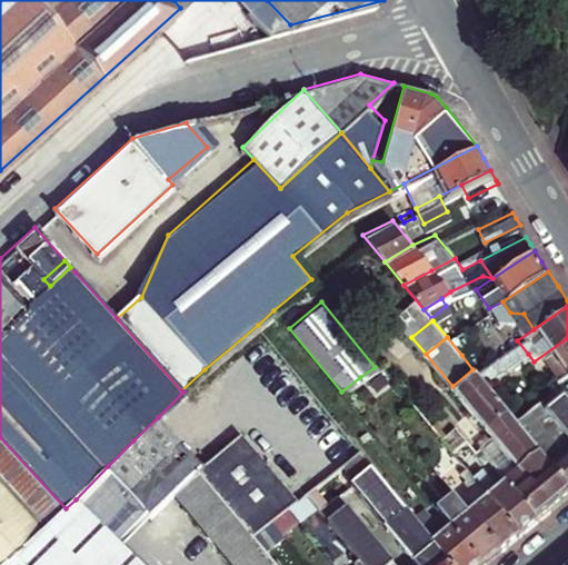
[(554,379),(567,369),(567,368),(567,338),(534,362),(549,382),(554,379)]
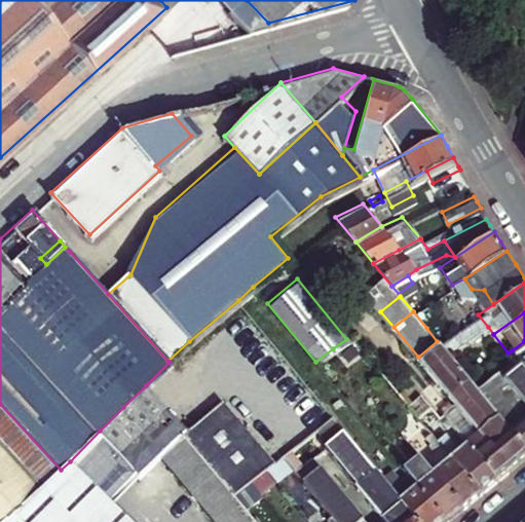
[(478,314),(437,341),(447,353),(488,327),(478,314)]
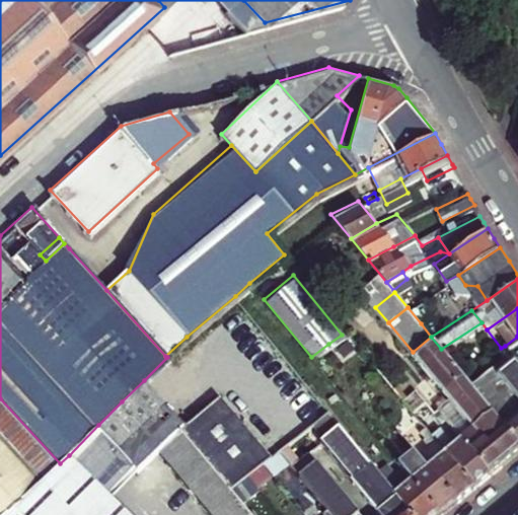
[(441,349),(431,337),(413,352),(461,411),(472,425),(459,436),(489,470),(504,458),(517,446),(517,442),(503,424),(469,382),(441,349)]
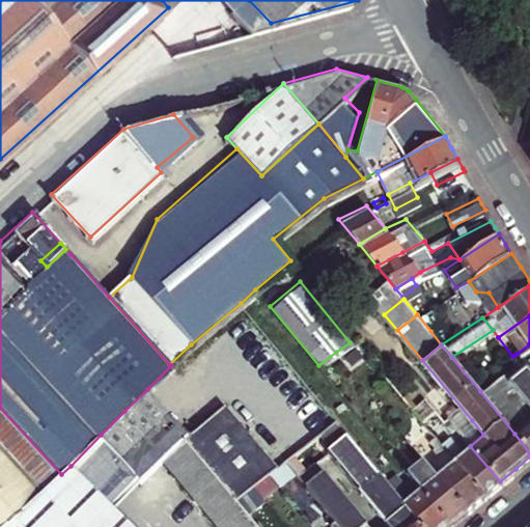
[(529,369),(529,345),(529,344),(517,354),(522,360),(529,369)]
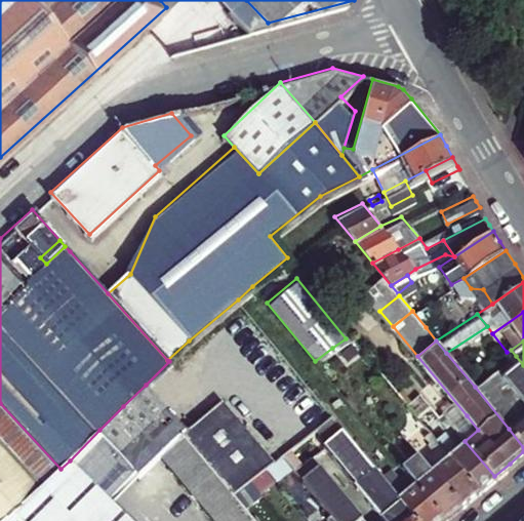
[(497,370),(523,404),(523,415),(509,429),(523,447),(523,365),(516,356),(497,370)]
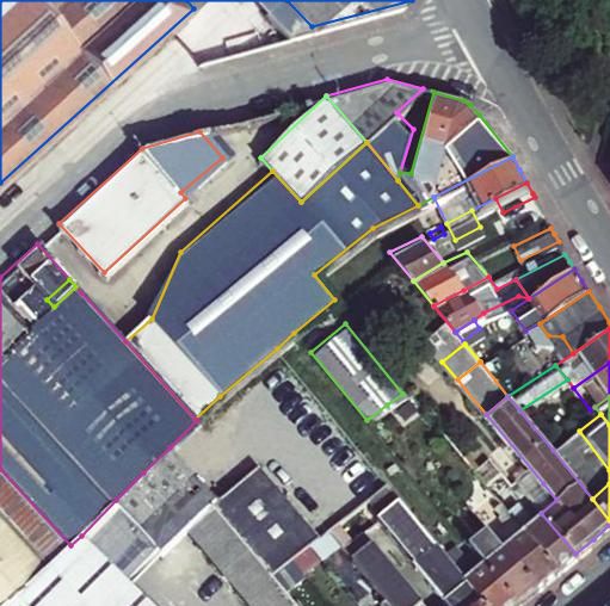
[(609,470),(579,431),(553,450),(592,499),(609,483),(609,470)]
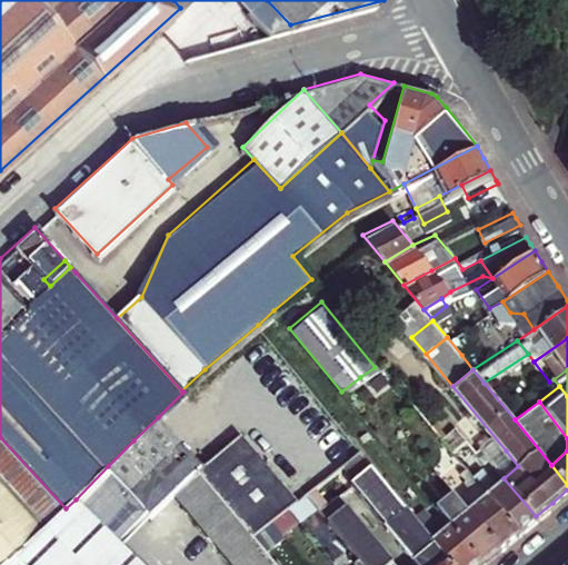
[(158,417),(133,440),(172,489),(232,564),(278,564),(253,533),(200,468),(158,417)]
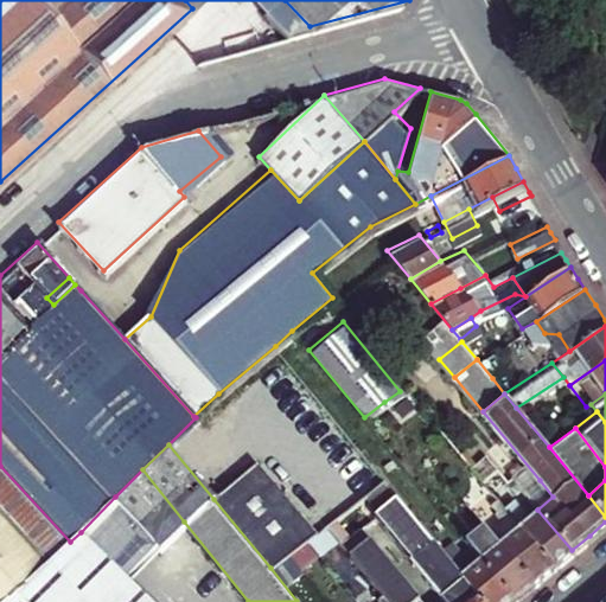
[(470,463),(482,479),(496,467),(484,452),(470,463)]
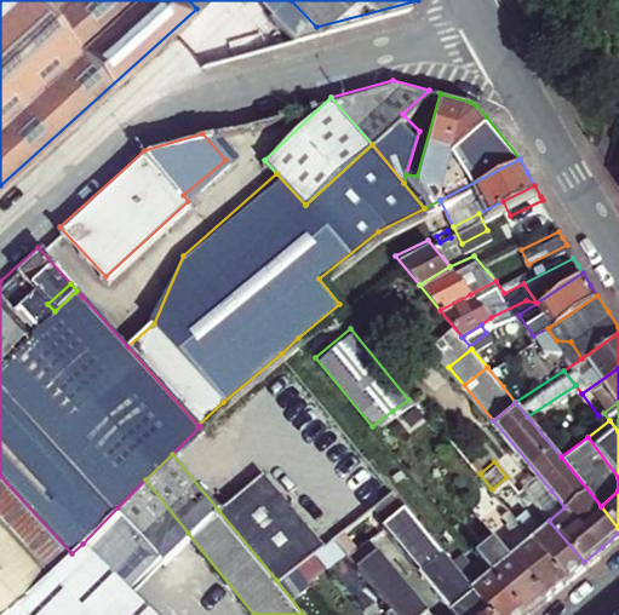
[(263,471),(218,510),(276,580),(324,542),(263,471)]
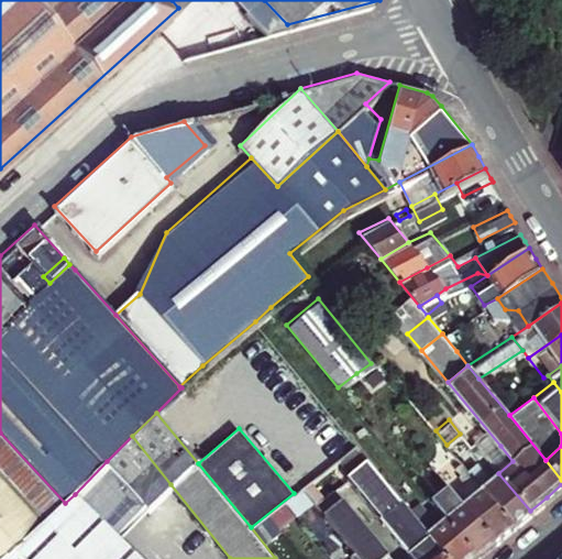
[(322,446),(335,462),(356,445),(343,429),(322,446)]
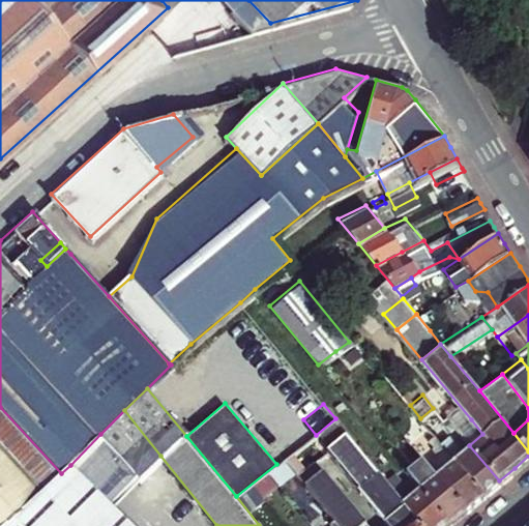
[(130,525),(108,502),(70,465),(61,473),(0,407),(0,525),(130,525)]
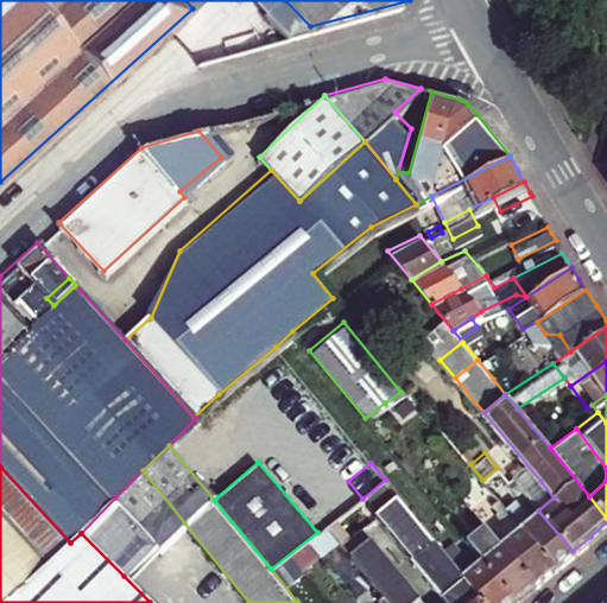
[(159,543),(184,522),(143,470),(115,497),(158,541),(159,543)]
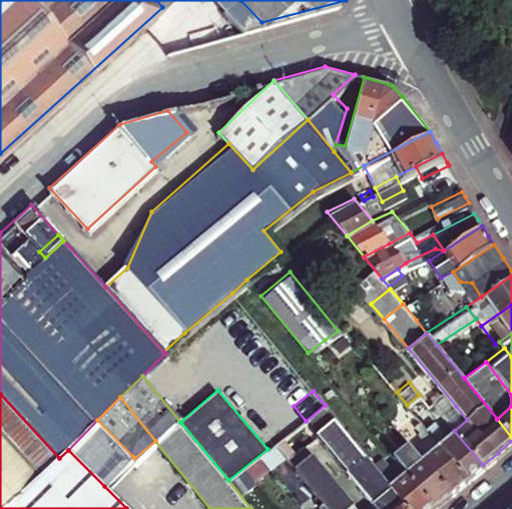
[(306,421),(322,440),(341,425),(325,405),(306,421)]
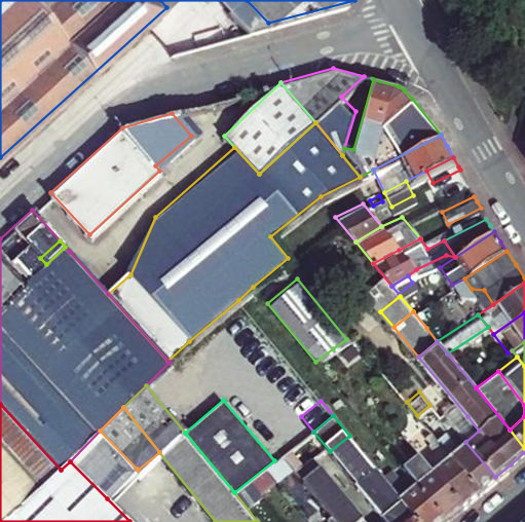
[(436,449),(423,458),(461,505),(471,496),(479,490),(435,438),(417,415),(412,420),(436,449)]
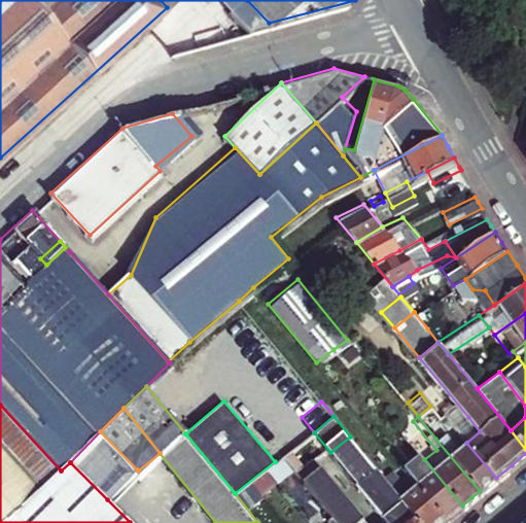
[(480,431),(468,417),(455,428),(466,443),(480,431)]
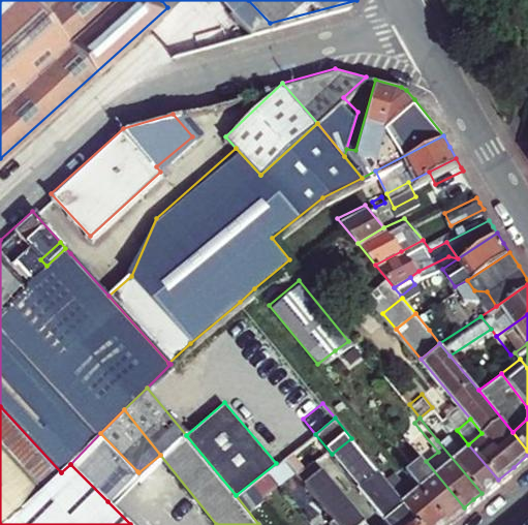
[(462,450),(446,432),(437,440),(482,493),(489,488),(498,480),(468,444),(462,450)]
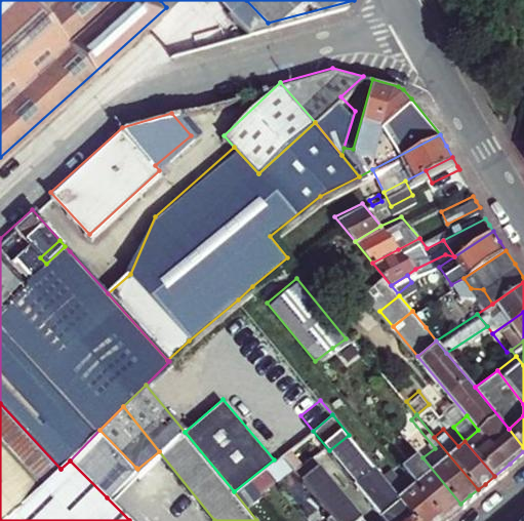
[(107,497),(136,468),(99,430),(70,461),(107,497)]
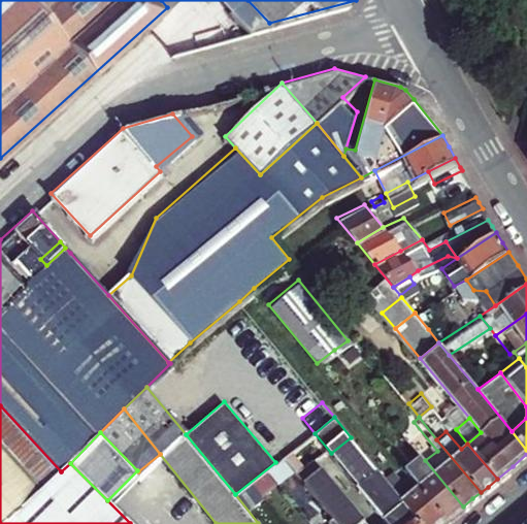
[(421,523),(401,498),(392,488),(382,476),(351,437),(331,453),(389,523),(421,523)]
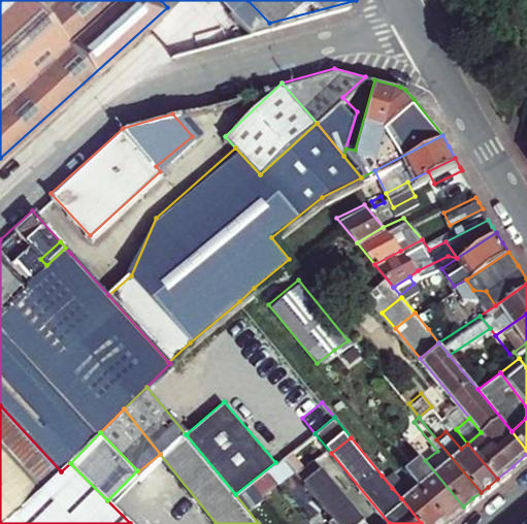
[(367,523),(302,444),(287,458),(331,512),(340,523),(367,523)]
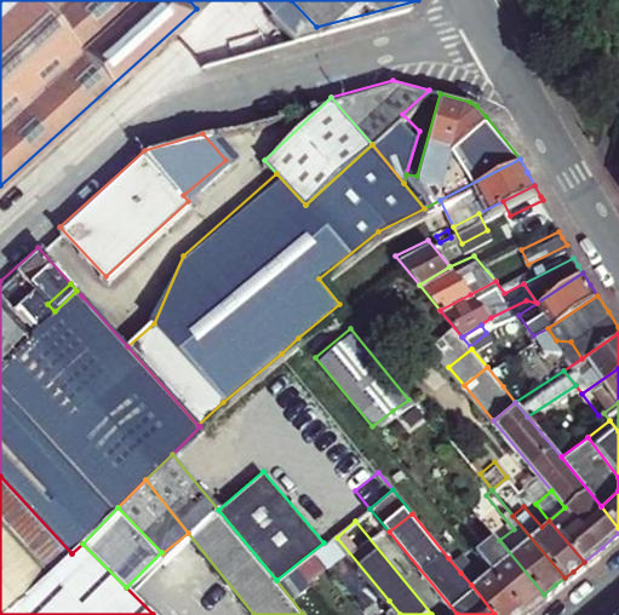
[(544,595),(499,540),(494,533),(474,550),(489,569),(523,610),(534,603),(544,595)]
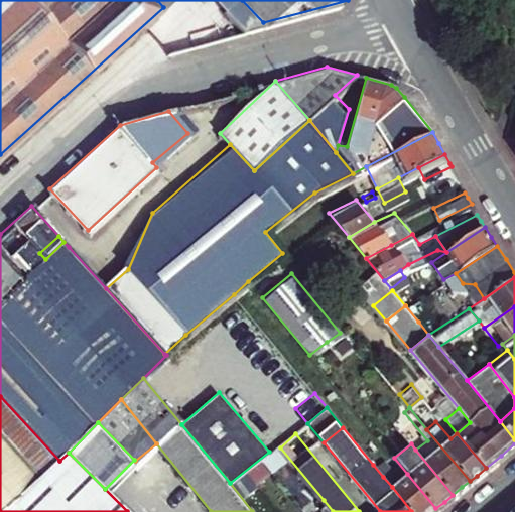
[(274,470),(265,458),(248,471),(258,483),(274,470)]
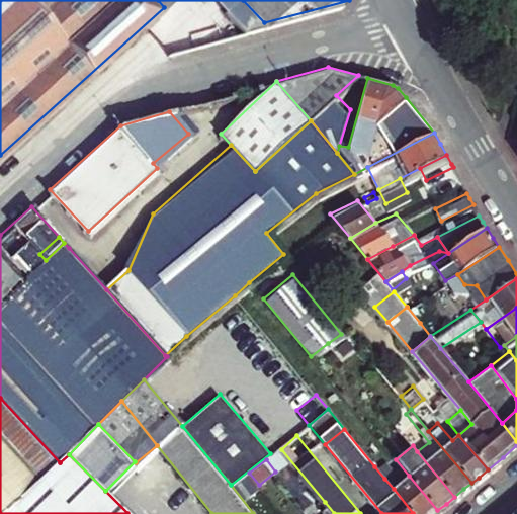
[(384,479),(390,475),(379,462),(374,466),(384,479)]
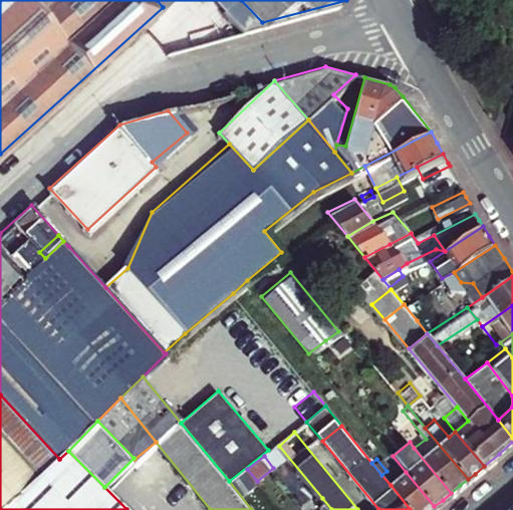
[(406,472),(391,485),(410,509),(429,509),(434,506),(406,472)]
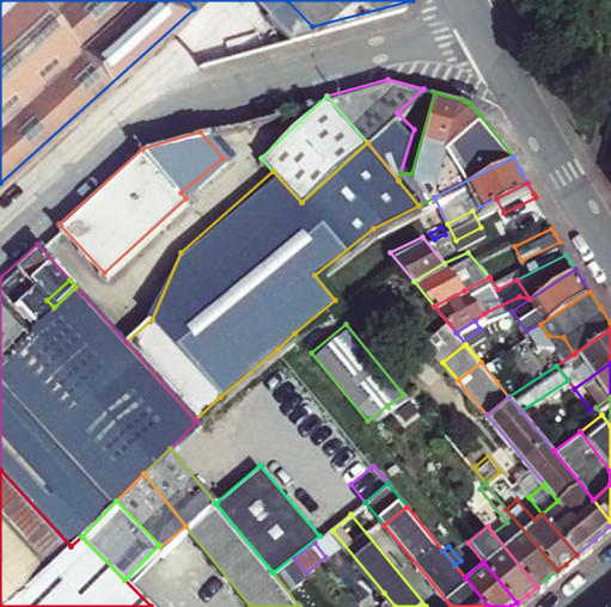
[(378,598),(383,604),(378,606),(395,606),(384,593),(378,598)]
